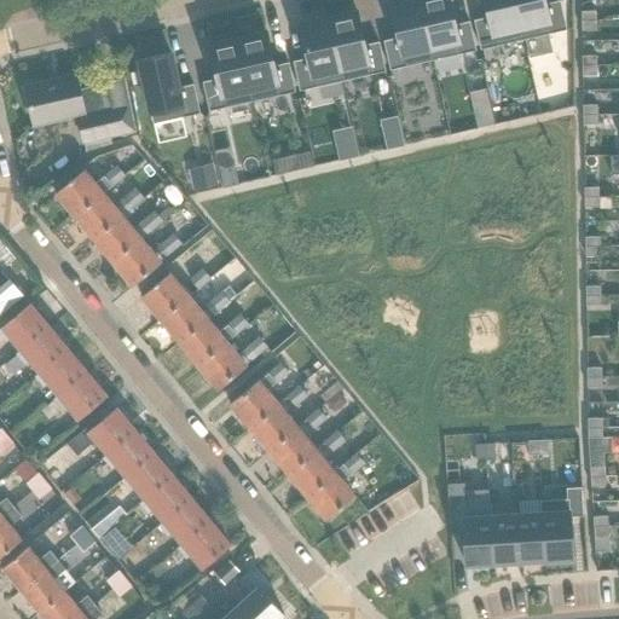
[(398,38),(383,41),(391,70),(433,61),(418,0),(404,0),(391,4),(398,38)]
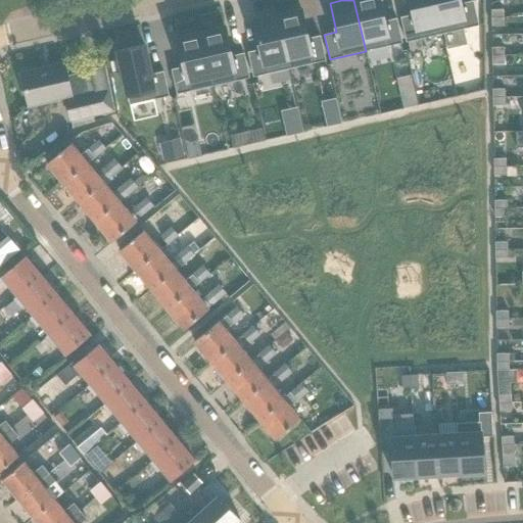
[(379,0),(353,0),(366,51),(402,43),(396,18),(384,20),(379,0)]
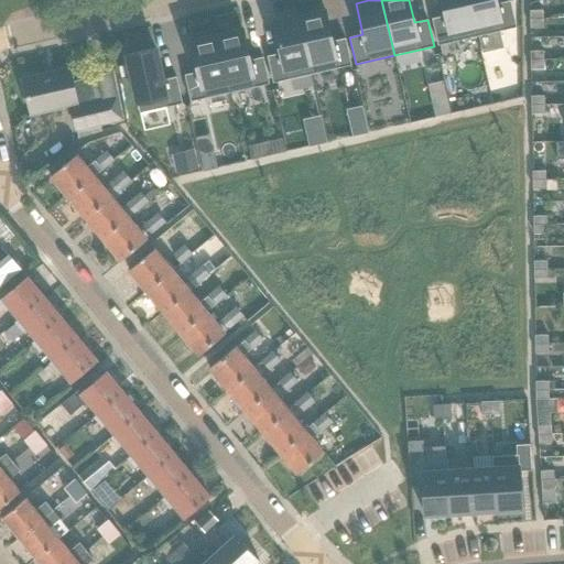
[(441,0),(445,15),(432,19),(438,45),(477,36),(468,0),(441,0)]
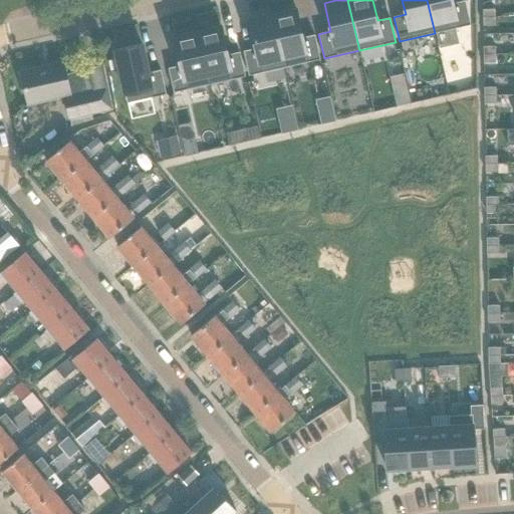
[(452,0),(427,0),(435,33),(470,25),(465,1),(453,3),(452,0)]
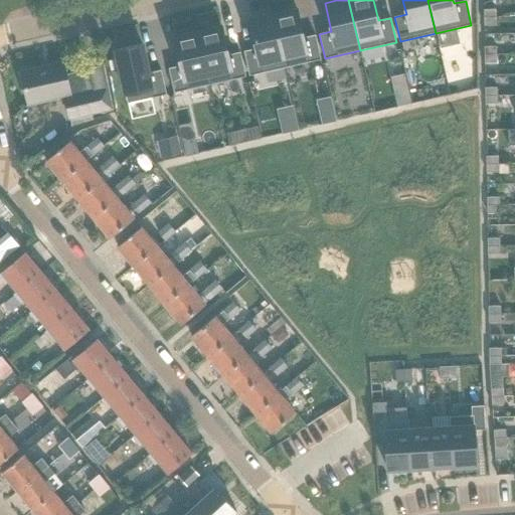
[(297,9),(274,14),(285,67),(321,59),(315,35),(303,38),(297,9)]
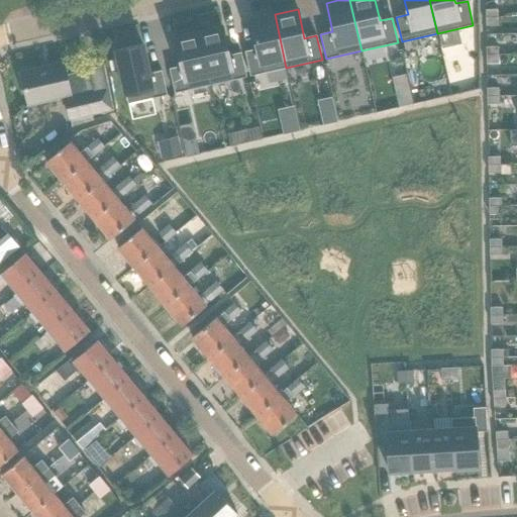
[(498,9),(486,9),(486,17),(498,17),(498,9)]
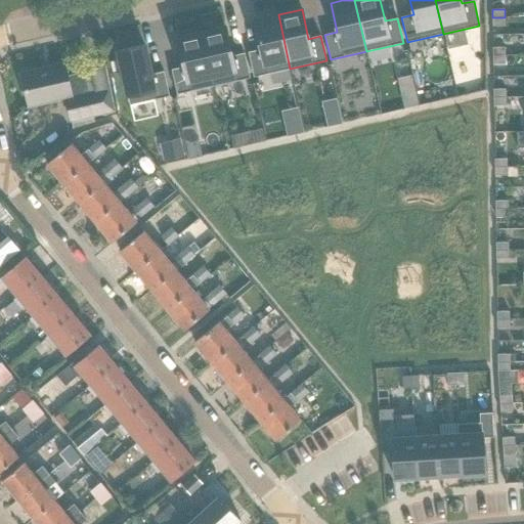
[(261,49),(248,52),(254,77),(290,69),(278,14),(254,20),(261,49)]
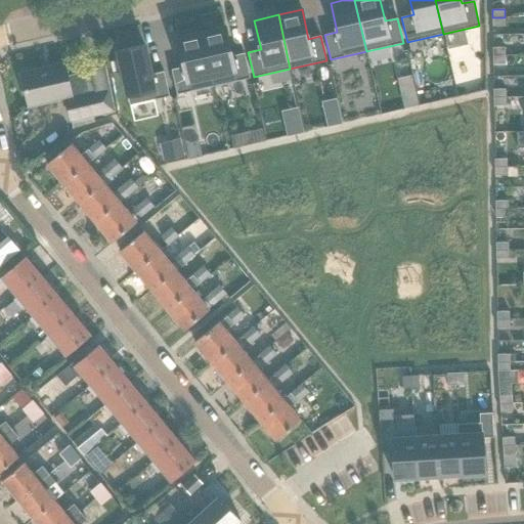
[(225,27),(202,32),(214,86),(250,78),(245,53),(231,55),(225,27)]
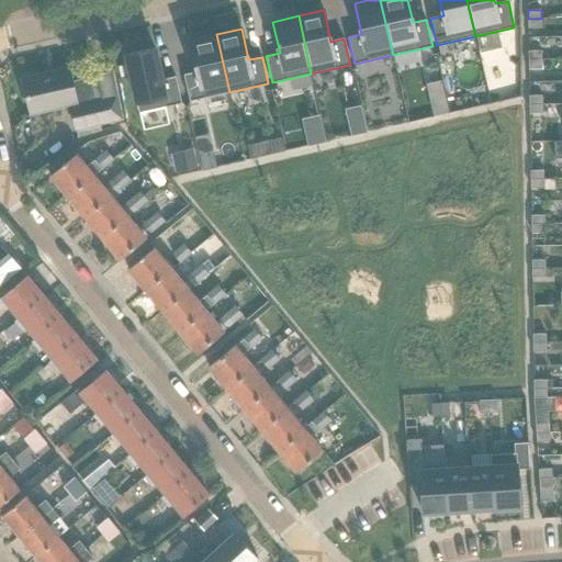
[(198,71),(184,75),(190,101),(229,92),(216,34),(190,41),(198,71)]
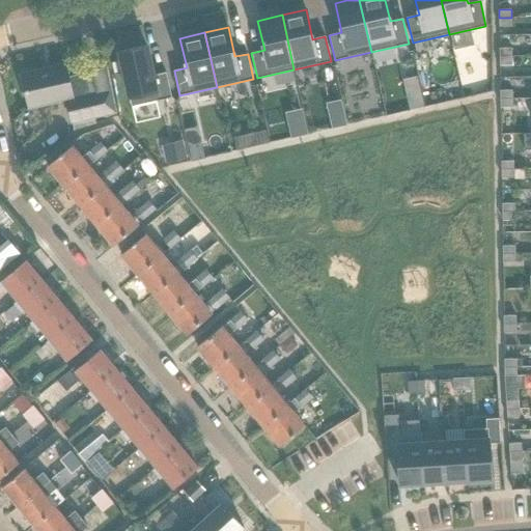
[(146,46),(119,52),(132,107),(171,98),(166,73),(154,75),(146,46)]
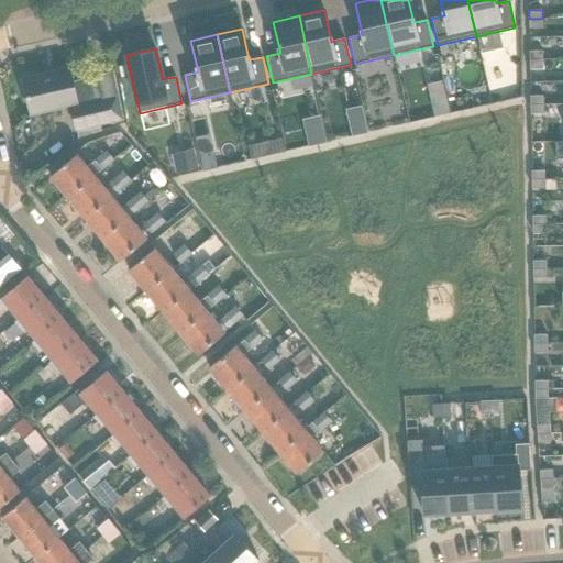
[(73,81),(69,67),(22,78),(31,114),(70,106),(76,130),(77,130),(79,139),(102,131),(100,124),(123,119),(118,95),(117,95),(111,73),(73,81)]
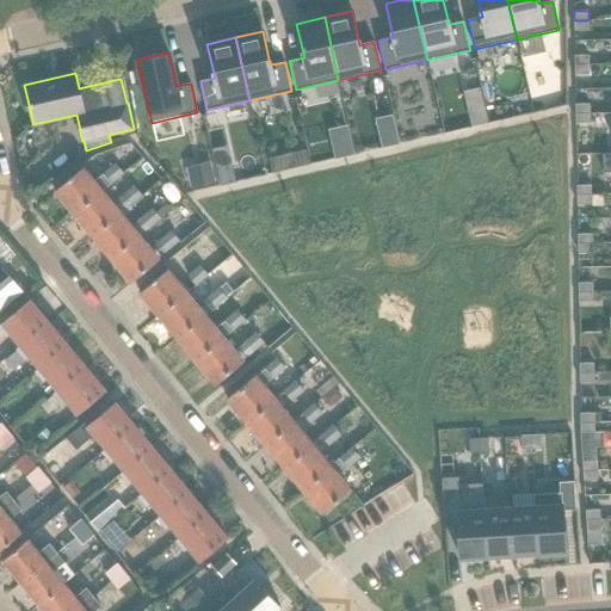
[(590,104),(575,104),(575,113),(590,113),(590,104)]
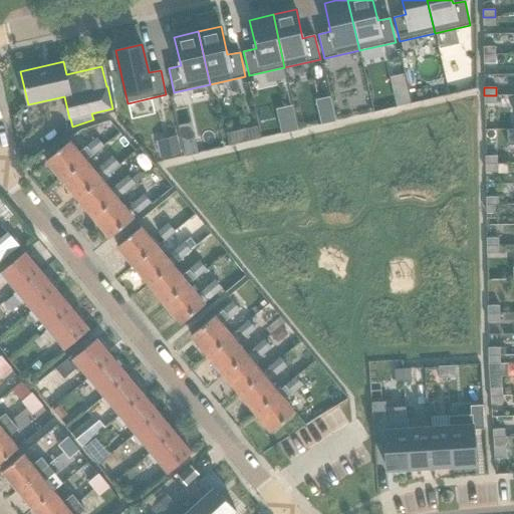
[(496,95),(484,95),(484,103),(496,103),(496,95)]
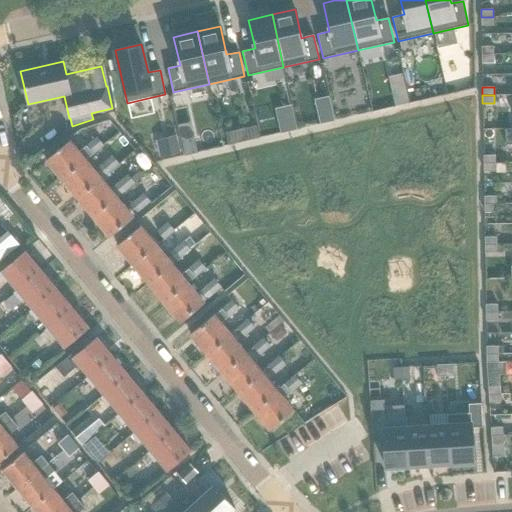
[(256,125),(240,129),(242,141),(259,138),(256,125)]
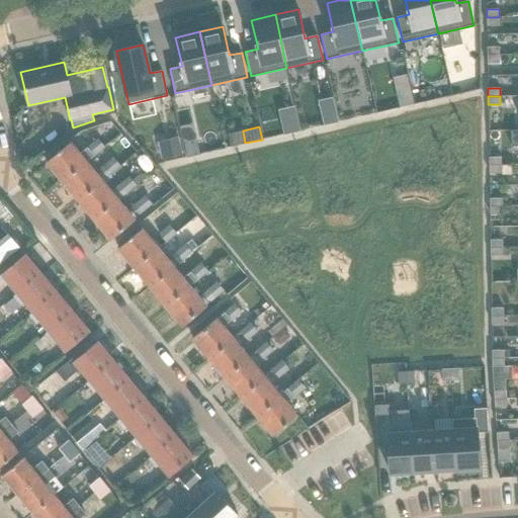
[(162,160),(182,154),(178,137),(157,143),(162,160)]
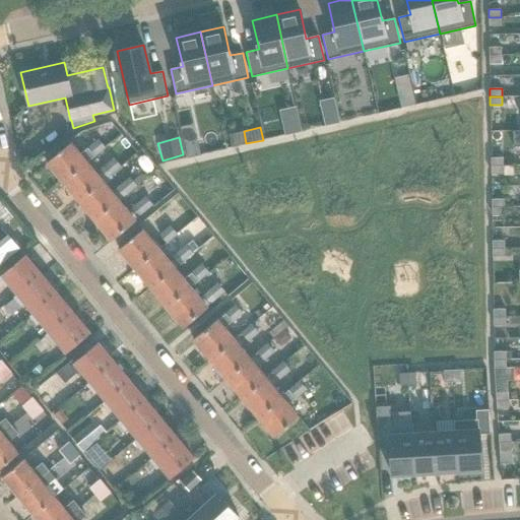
[(47,164),(63,183),(87,163),(106,148),(98,139),(80,153),(71,143),(47,164)]
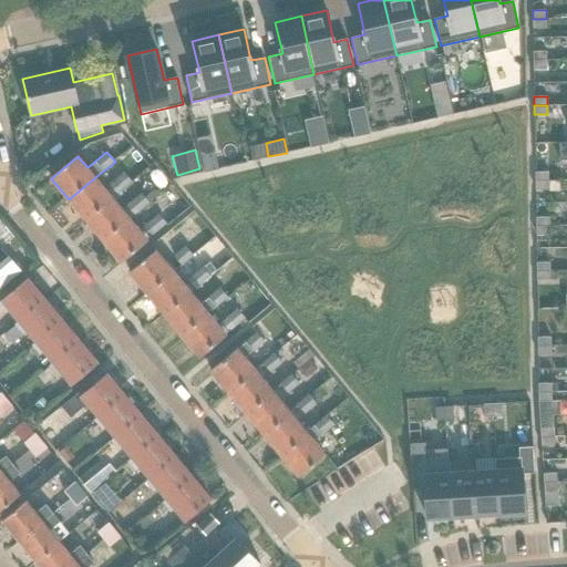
[(548,172),(535,172),(535,181),(549,181),(548,172)]
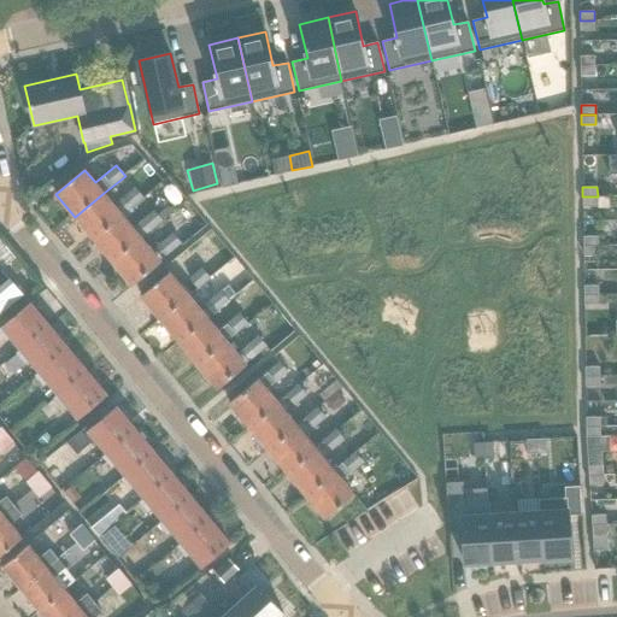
[(75,217),(95,242),(124,218),(134,211),(131,209),(144,198),(135,188),(115,206),(104,193),(75,217)]
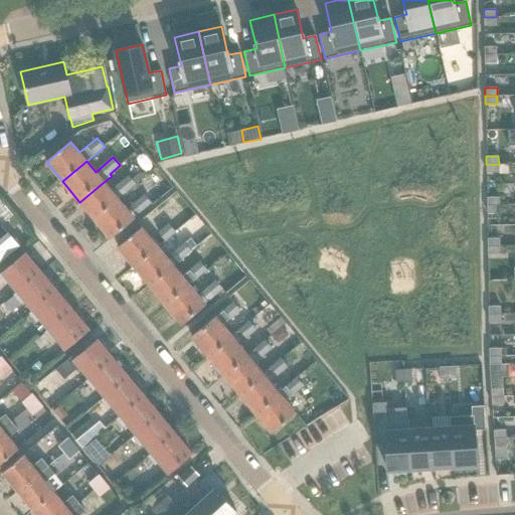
[(174,187),(157,166),(149,174),(166,194),(174,187)]
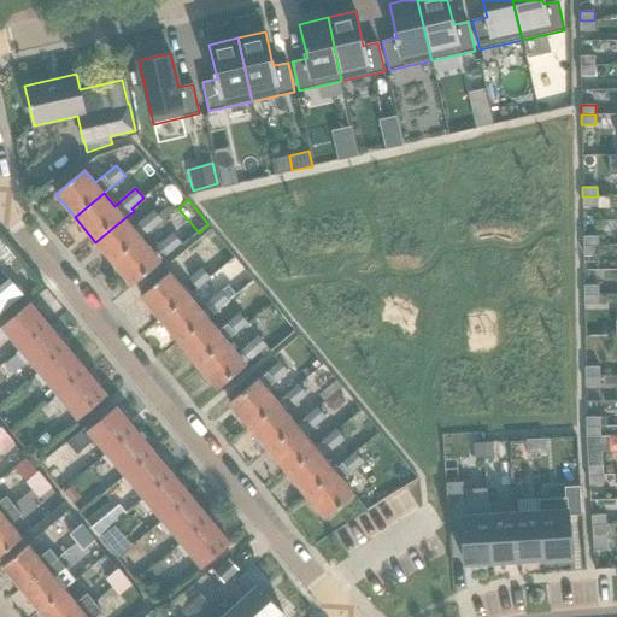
[(168,207),(158,215),(163,221),(172,213),(168,207)]
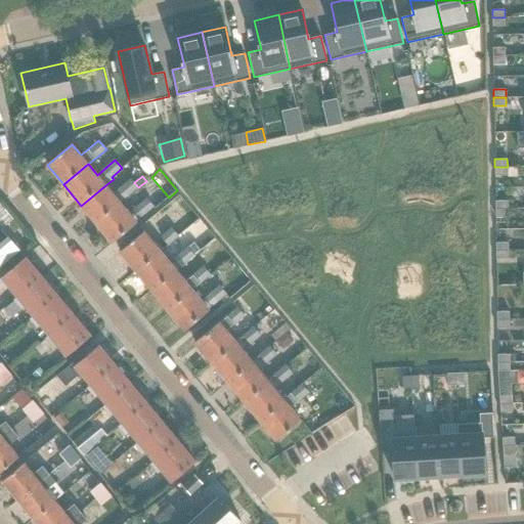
[(120,202),(138,187),(131,179),(113,193),(105,185),(81,206),(95,222),(120,202)]
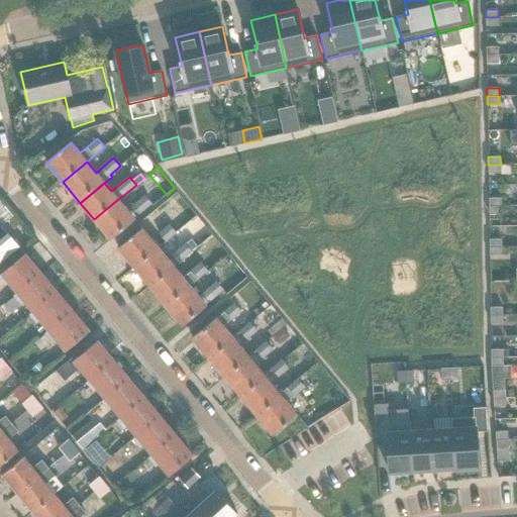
[(118,199),(94,219),(110,239),(139,215),(151,204),(144,195),(127,210),(118,199)]
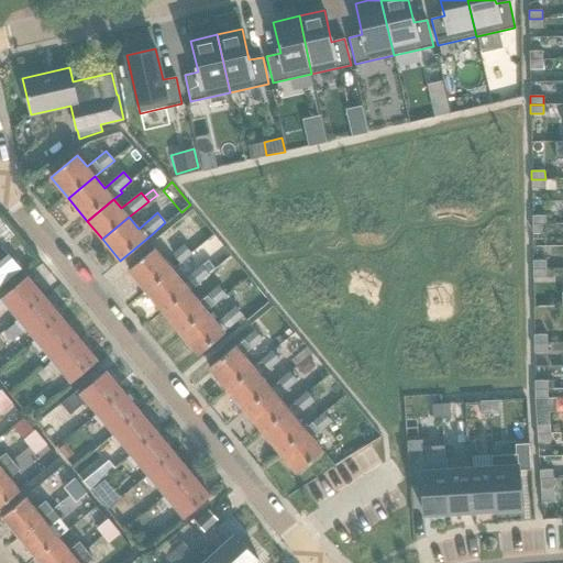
[(545,224),(545,216),(532,216),(532,224),(545,224)]
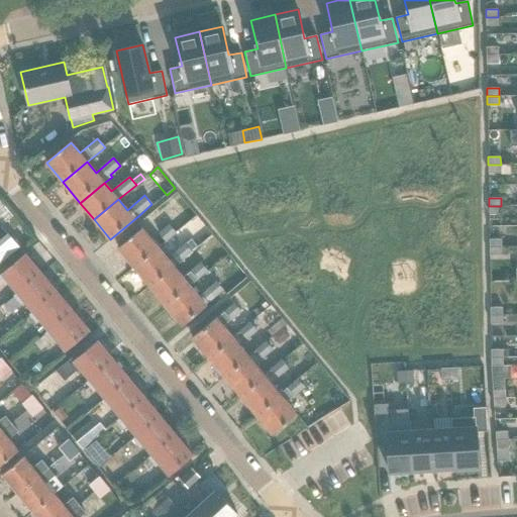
[(0,245),(4,250),(14,242),(0,225),(0,224),(0,245)]
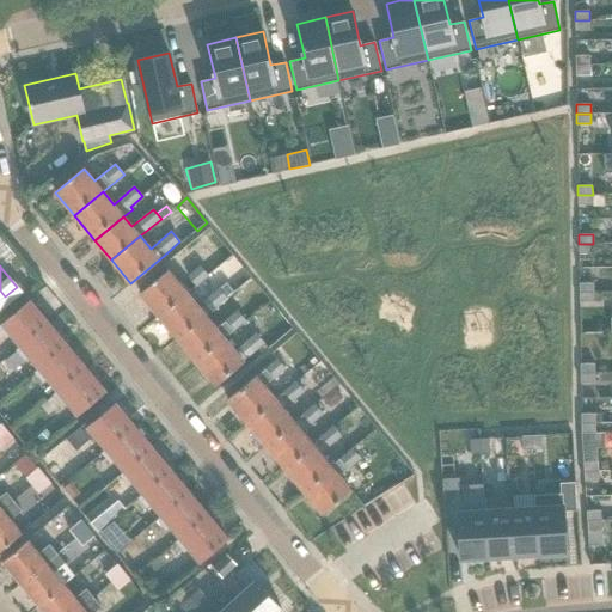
[(140,294),(159,317),(188,294),(208,276),(200,265),(179,283),(169,270),(140,294)]
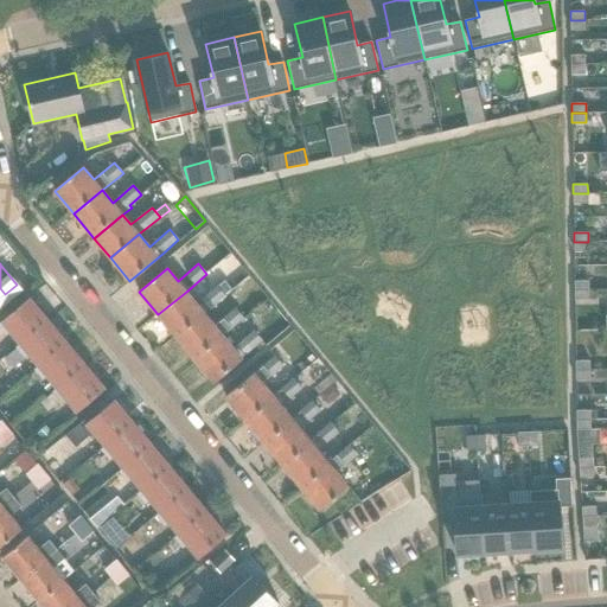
[(589,280),(574,281),(575,291),(589,291),(589,280)]
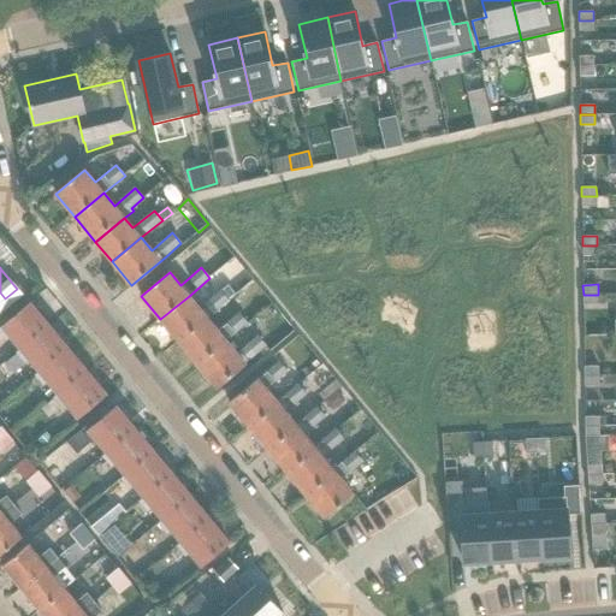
[(227,285),(221,290),(229,300),(236,295),(227,285)]
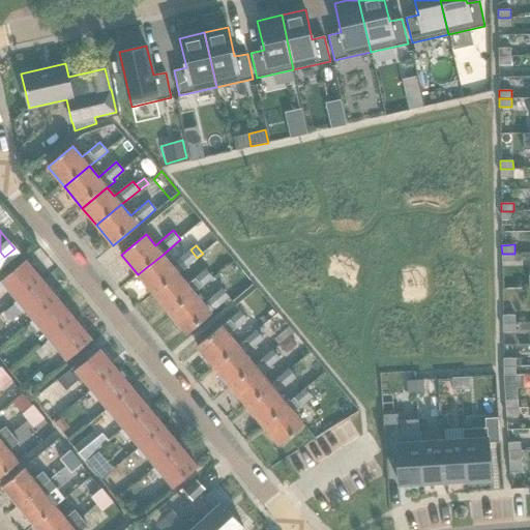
[(189,249),(171,265),(163,255),(138,274),(154,294),(179,273),(197,259),(189,249)]
